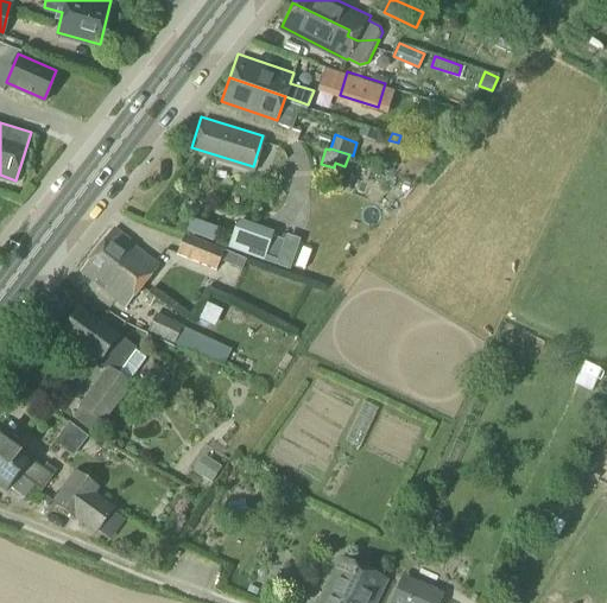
[(386,158),(384,166),(393,169),(396,162),(386,158)]
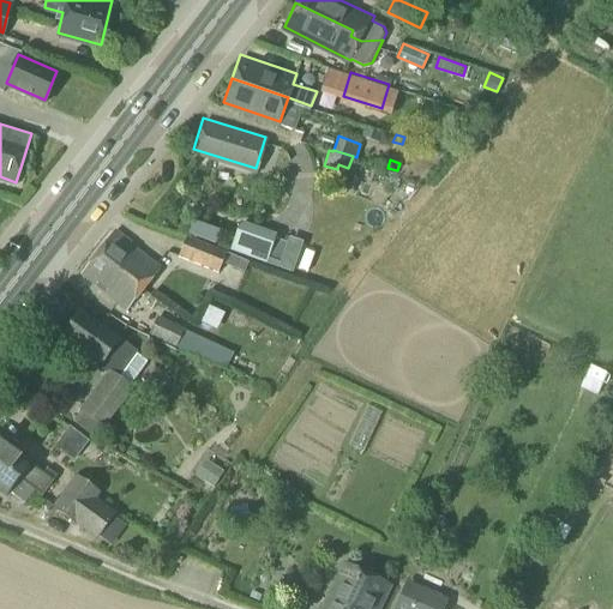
[(240,223),(232,248),(250,255),(258,229),(240,223)]
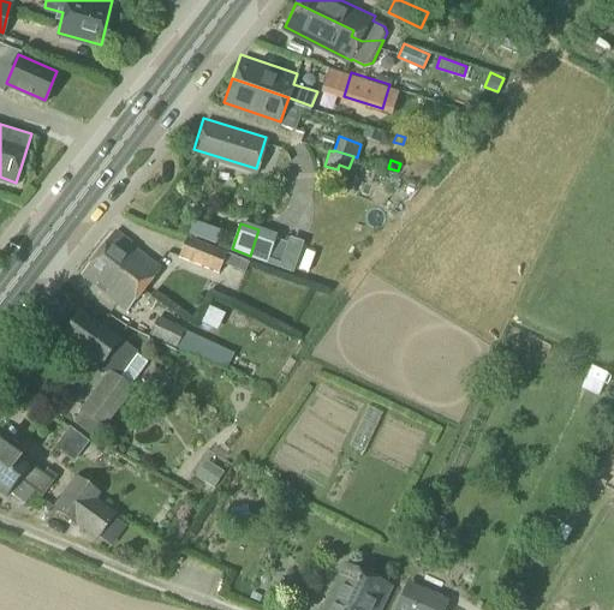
[(97,250),(144,286),(160,264),(113,228),(97,250)]
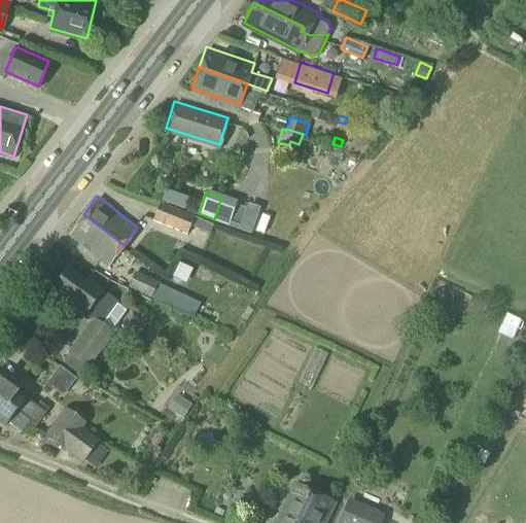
[(153,217),(187,232),(190,224),(195,212),(161,200),(153,217)]
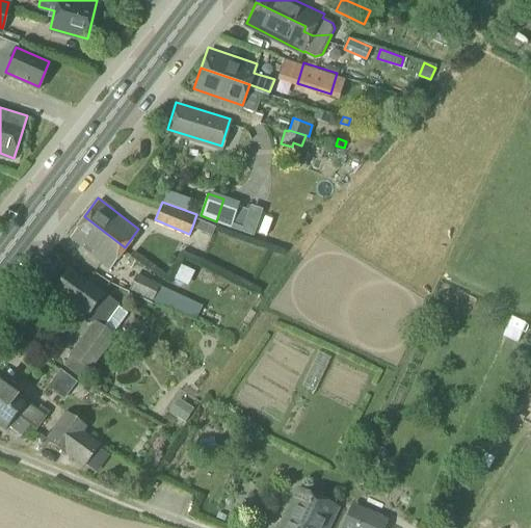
[(215,221),(196,214),(192,227),(211,233),(215,221)]
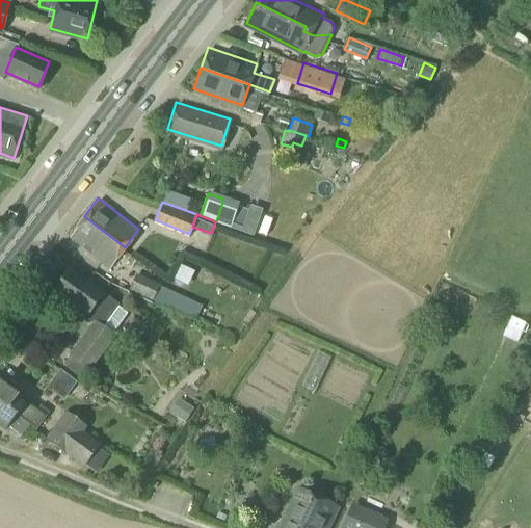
[(125,247),(84,216),(70,234),(110,265),(125,247)]
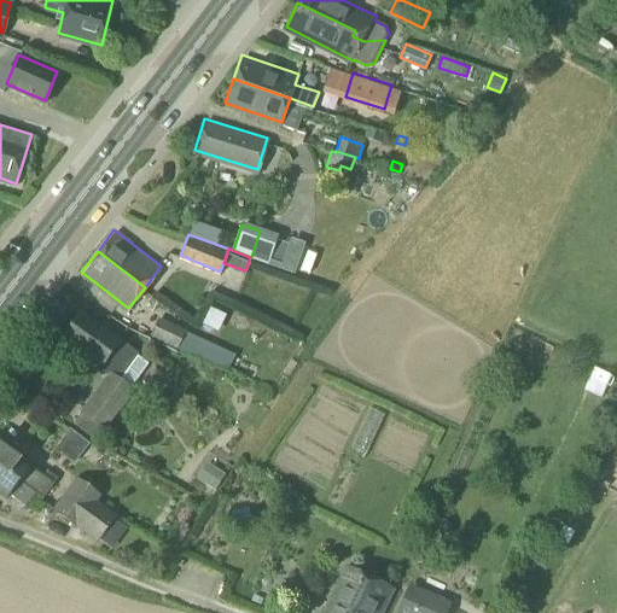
[(62,338),(109,371),(77,416),(100,433),(134,385),(118,375),(137,349),(81,310),(62,338)]
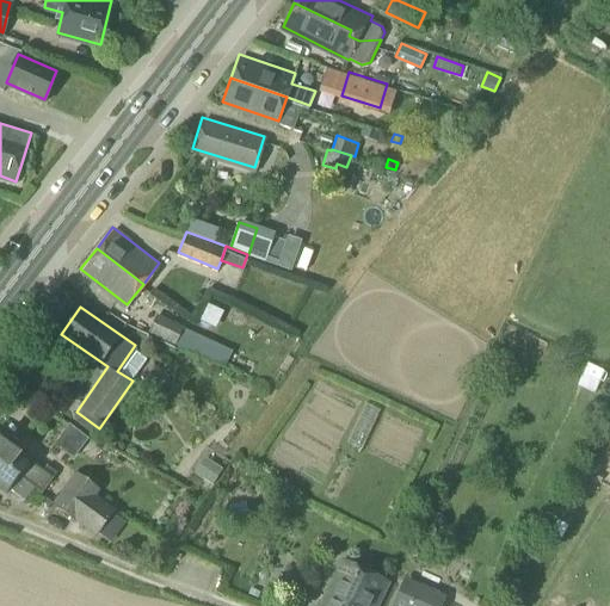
[(149,331),(177,341),(183,326),(155,315),(149,331)]
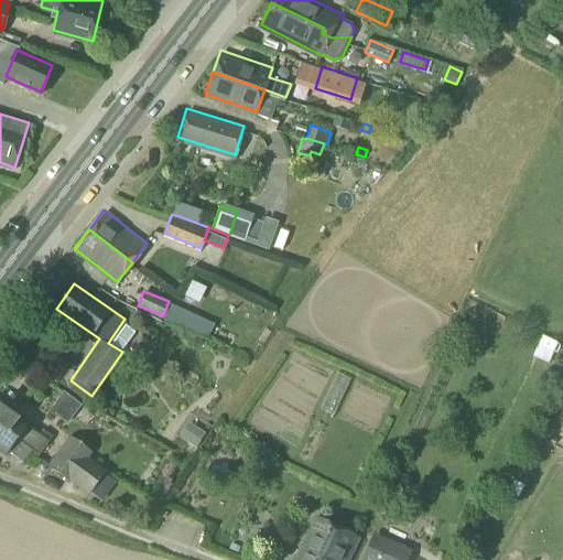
[(169,301),(163,315),(209,334),(215,320),(169,301)]
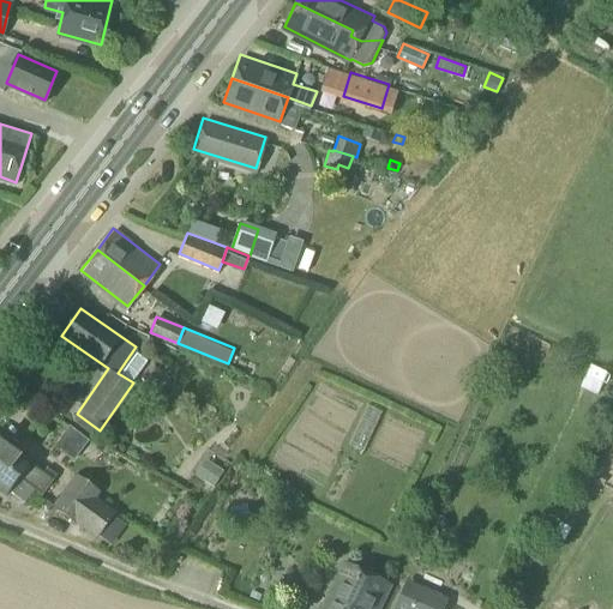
[(54,477),(31,462),(35,456),(0,430),(0,457),(38,483),(46,488),(54,477)]
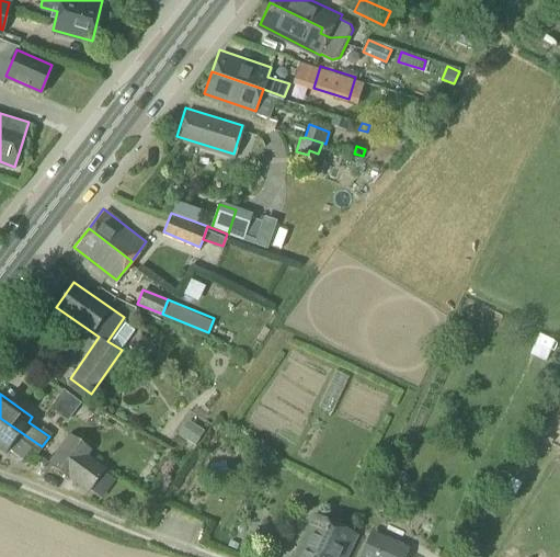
[(35,442),(0,418),(0,442),(8,448),(11,444),(26,455),(35,442)]
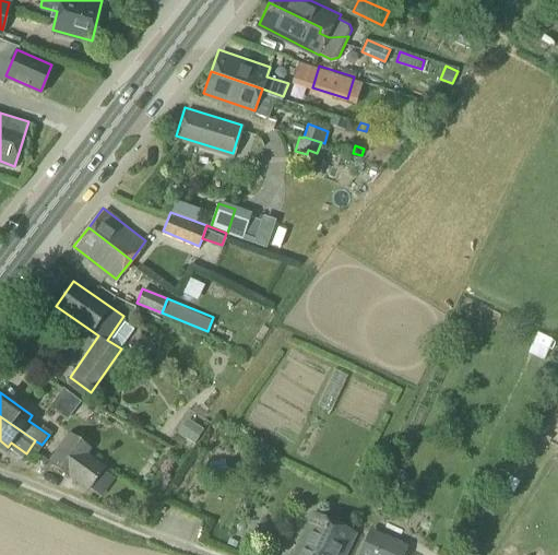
[(194,423),(186,437),(196,443),(204,428),(194,423)]
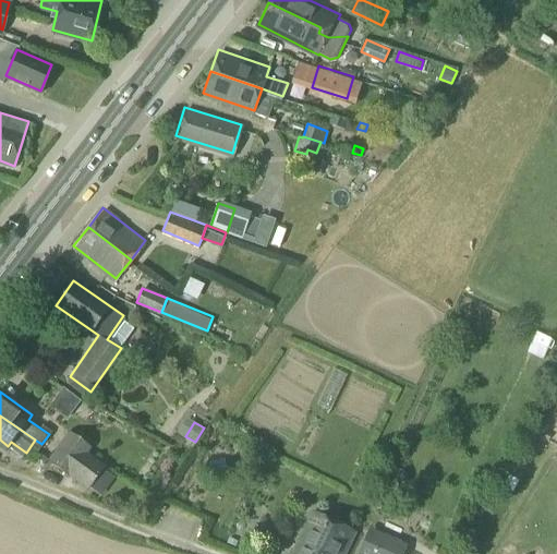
[(69,476),(87,450),(92,446),(70,429),(47,459),(69,476)]
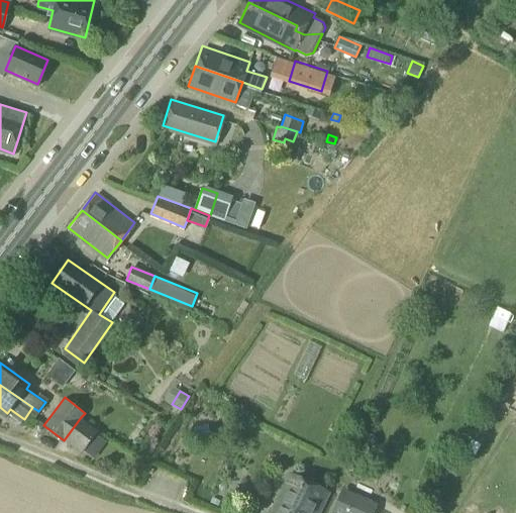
[(81,417),(64,440),(81,452),(98,430),(81,417)]
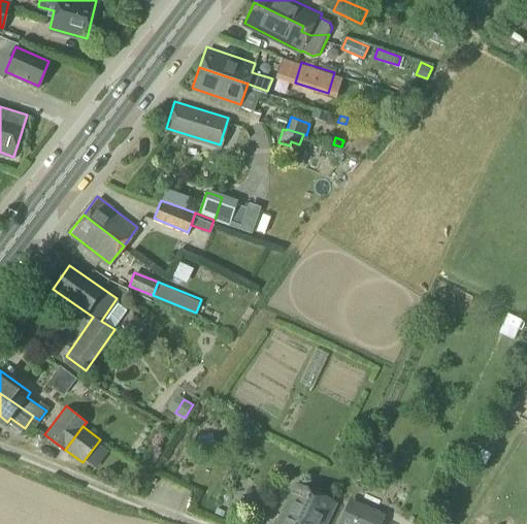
[(276,523),(324,523),(335,502),(297,483),(276,523)]
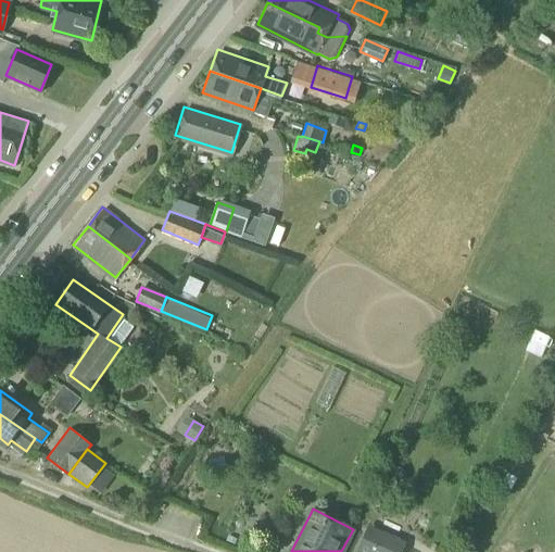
[(374,527),(362,551),(401,551),(405,543),(374,527)]
